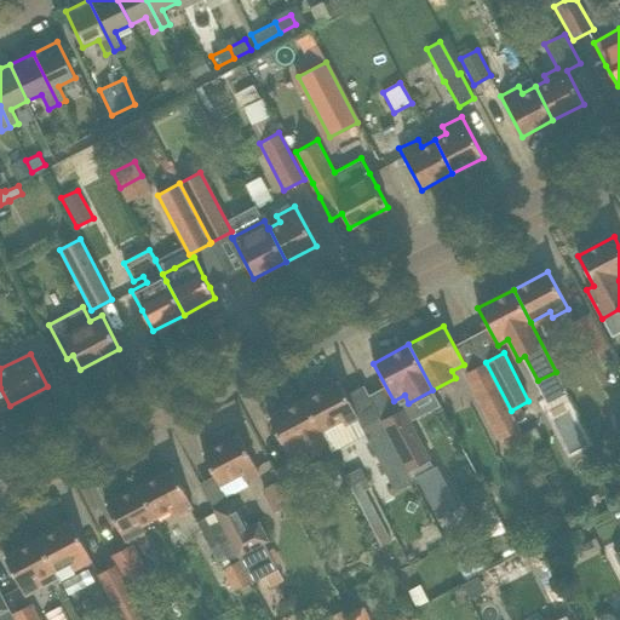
[(511,411),(486,362),(463,374),(498,441),(520,430),(510,411),(511,411)]
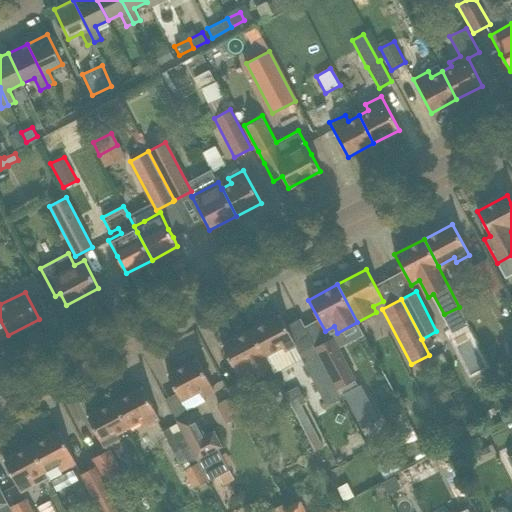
[(280,315),(250,330),(265,357),(281,348),(284,353),(297,346),(280,315)]
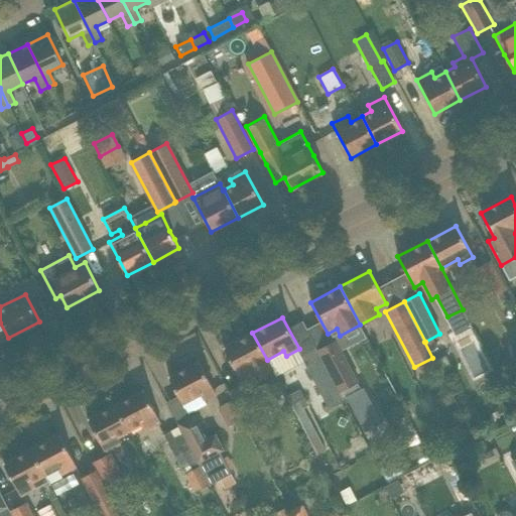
[(0,342),(8,338),(0,323),(0,342)]
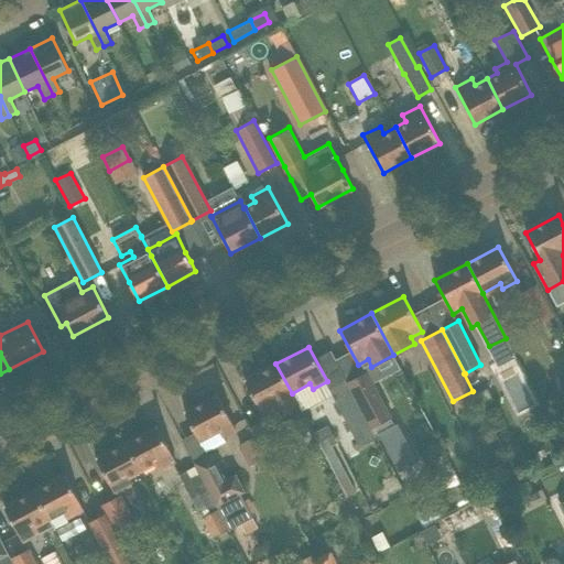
[(275,416),(297,405),(299,405),(295,400),(296,399),(292,393),(275,364),(245,380),(262,415),(273,410),(275,416)]
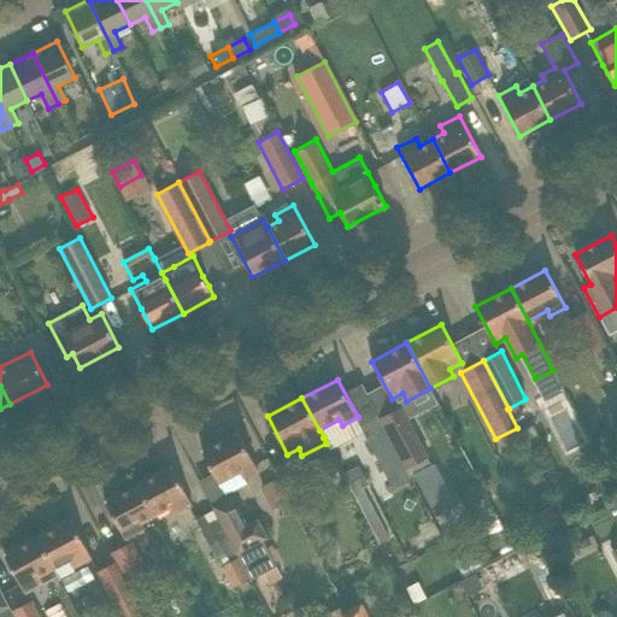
[(378,417),(377,418),(381,425),(405,470),(409,477),(410,479),(412,477),(435,519),(458,507),(436,465),(433,466),(429,458),(400,406),(378,417)]
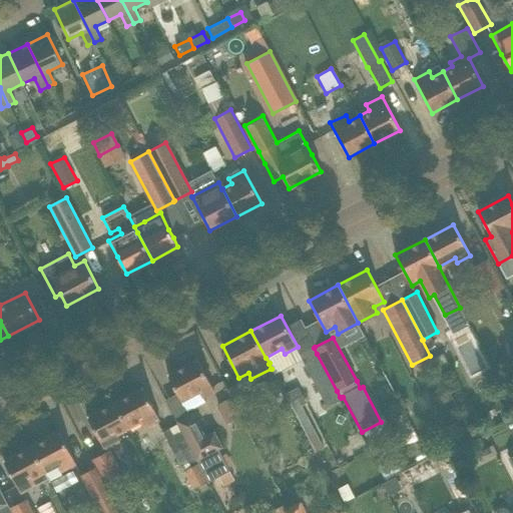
[(442,354),(432,360),(438,373),(449,367),(442,354)]
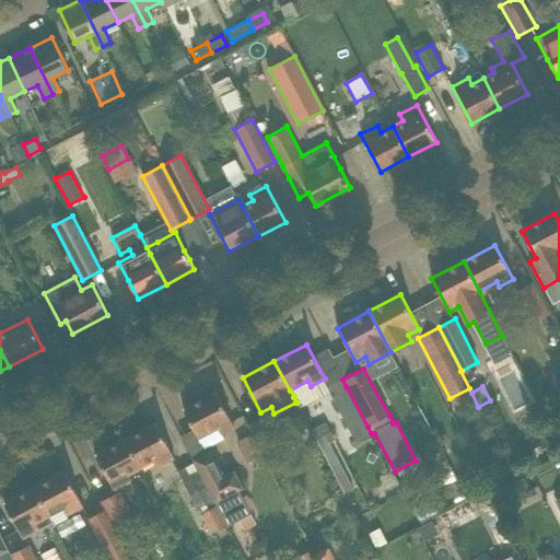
[(183,409),(193,429),(205,451),(224,441),(221,434),(234,428),(216,392),(183,409)]
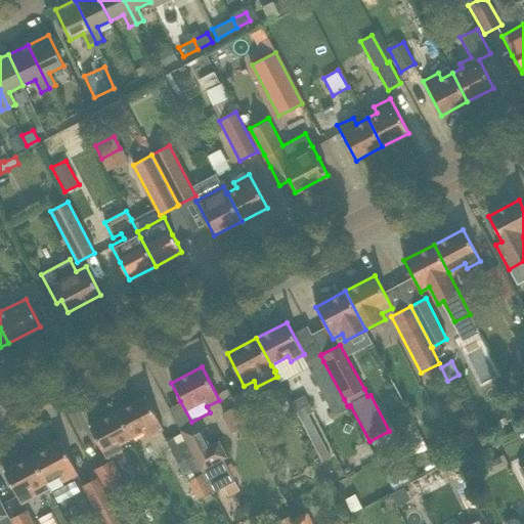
[(230,397),(244,426),(258,419),(245,391),(230,397)]
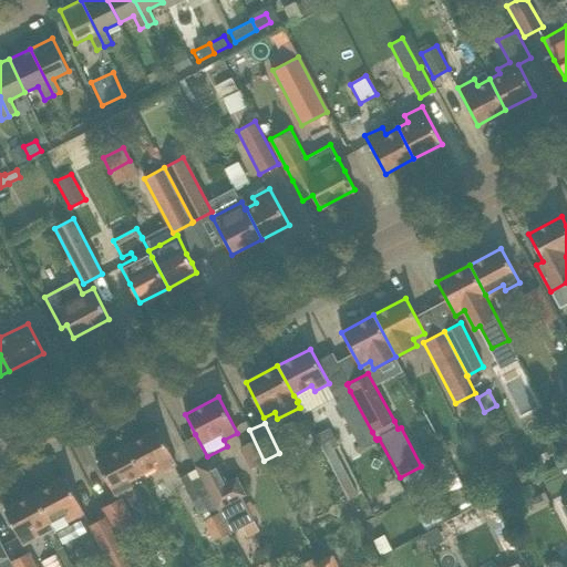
[(157,429),(127,444),(143,474),(155,467),(158,475),(177,465),(157,429)]
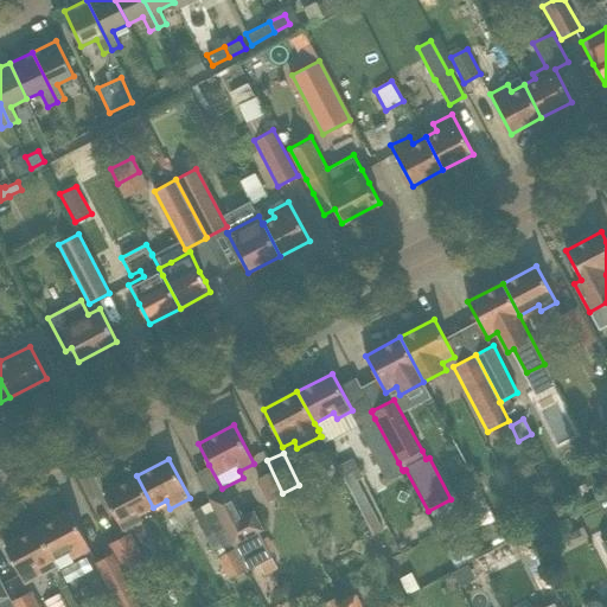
[(153,508),(136,475),(103,493),(123,532),(142,523),(138,516),(153,508)]
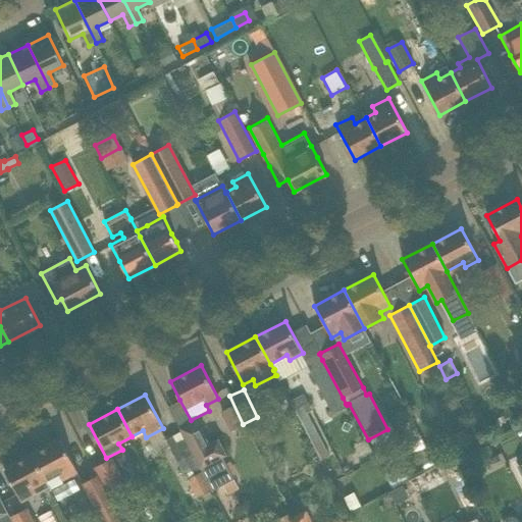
[(192,421),(178,428),(211,491),(232,480),(221,458),(226,455),(217,438),(208,444),(206,438),(199,425),(196,420),(192,421)]
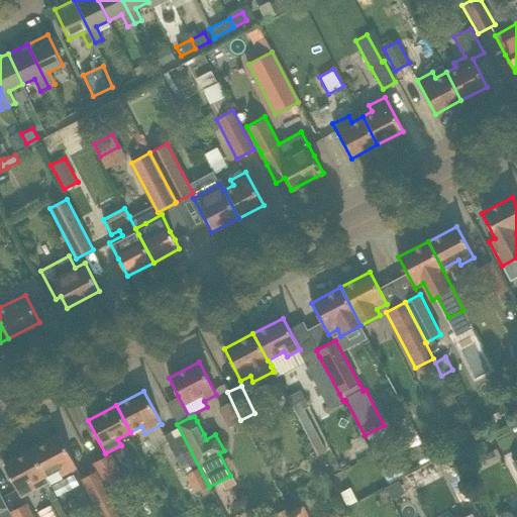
[(508,426),(514,438),(516,436),(516,425),(516,423),(508,426)]
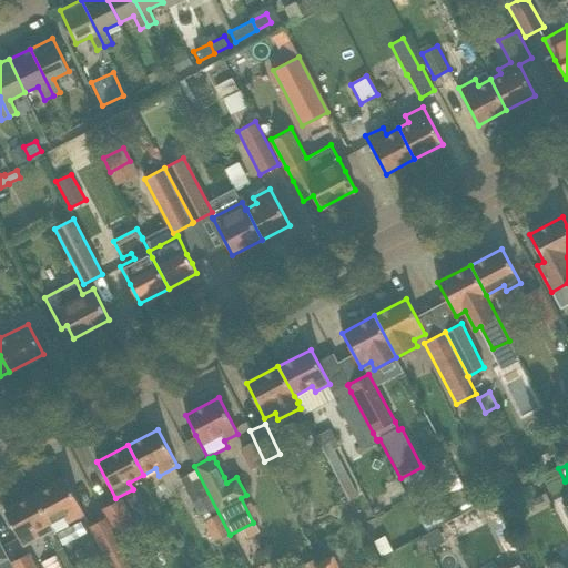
[(179,479),(213,543),(229,534),(219,513),(217,514),(195,470),(179,479)]
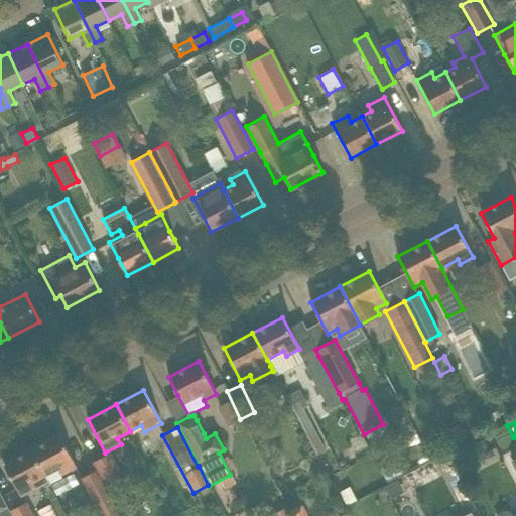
[(31,448),(45,476),(49,484),(61,478),(60,476),(77,468),(59,434),(31,448)]
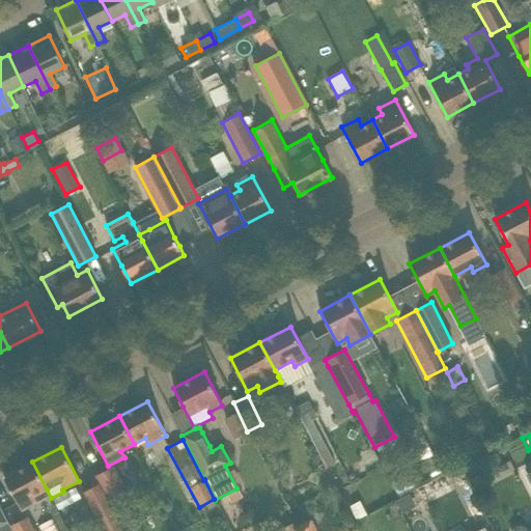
[(509,460),(495,468),(499,476),(513,469),(509,460)]
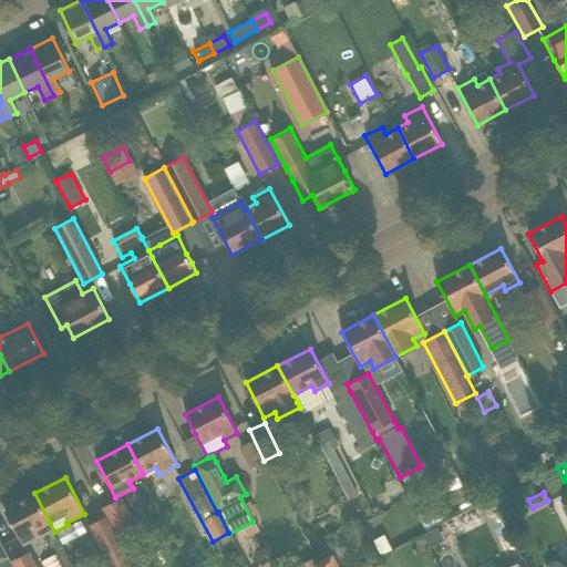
[(50,523),(34,493),(3,509),(23,546),(40,537),(39,535),(53,528),(50,523)]
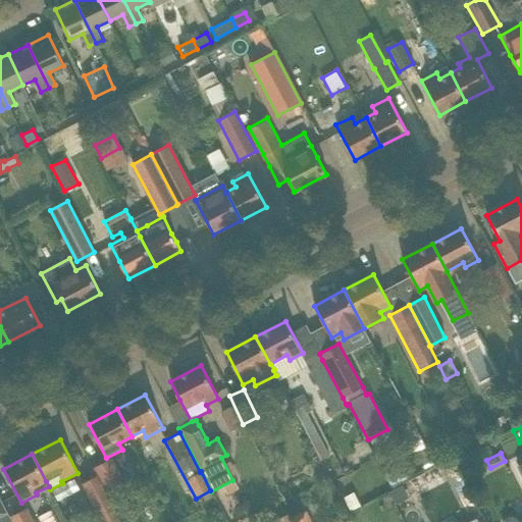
[(107,461),(94,468),(104,486),(110,498),(123,490),(117,479),(107,461)]
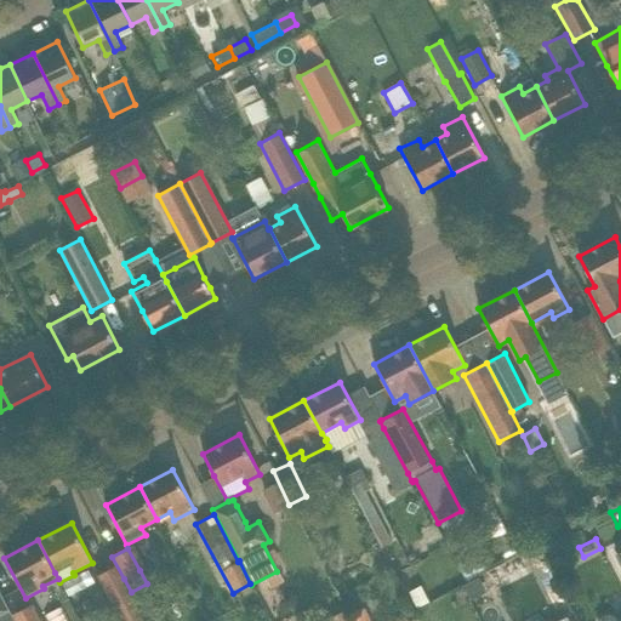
[(551,560),(557,574),(573,565),(565,553),(551,560)]
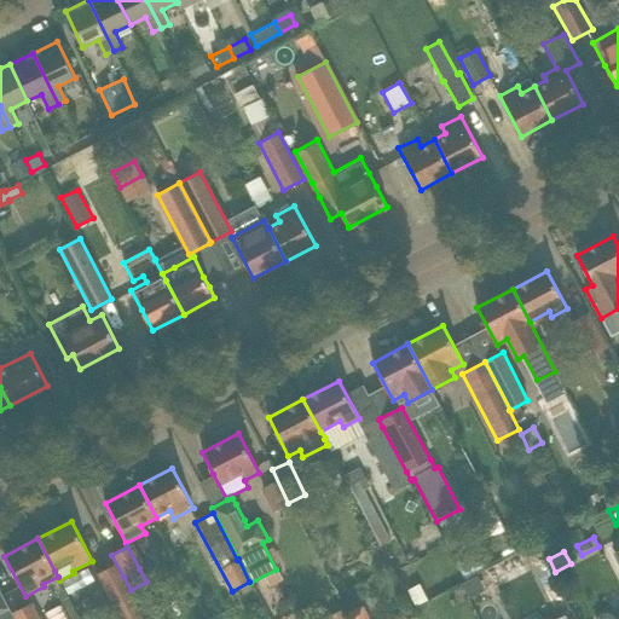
[(96,573),(120,618),(143,618),(114,563),(96,573)]
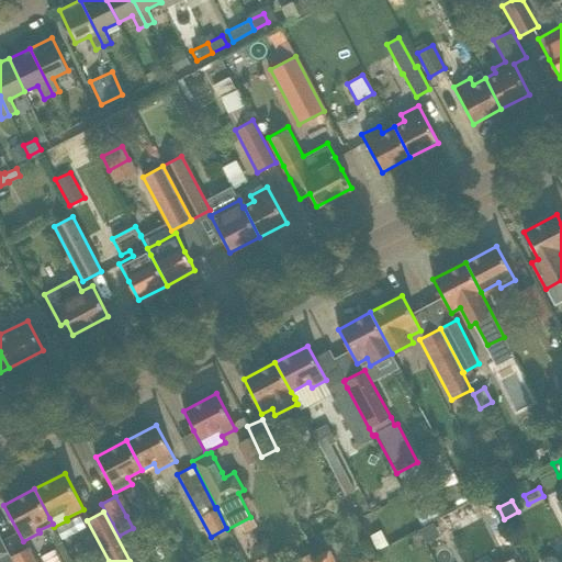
[(35,561),(27,547),(11,555),(13,561),(35,561)]
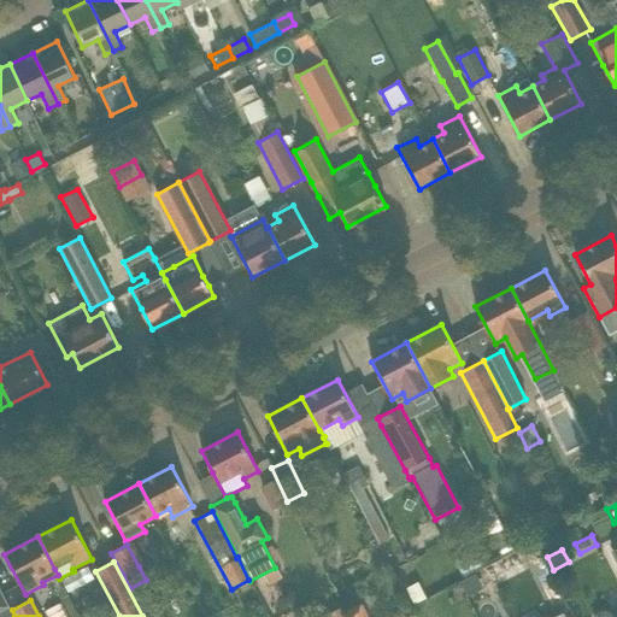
[(368,616),(362,604),(346,611),(348,616),(368,616)]
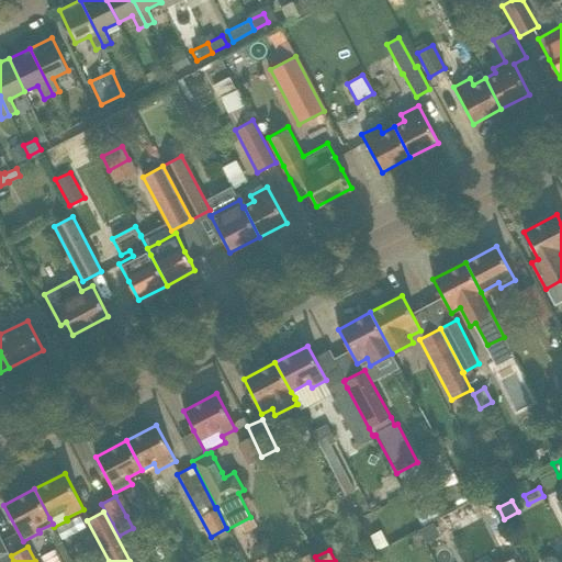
[(317,561),(315,557),(313,551),(296,560),(296,561),(317,561)]
